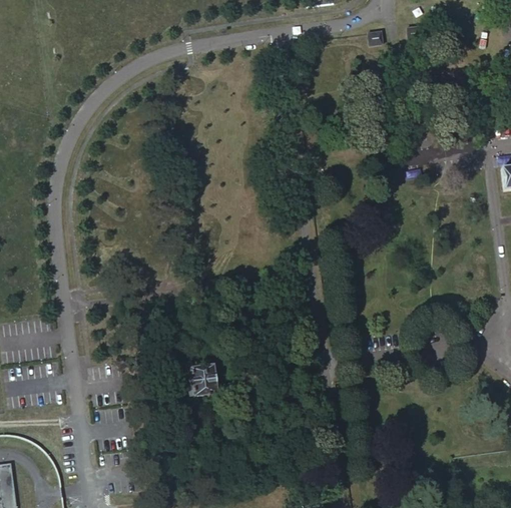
[(421,23),(407,24),(409,38),(423,36),(421,23)]
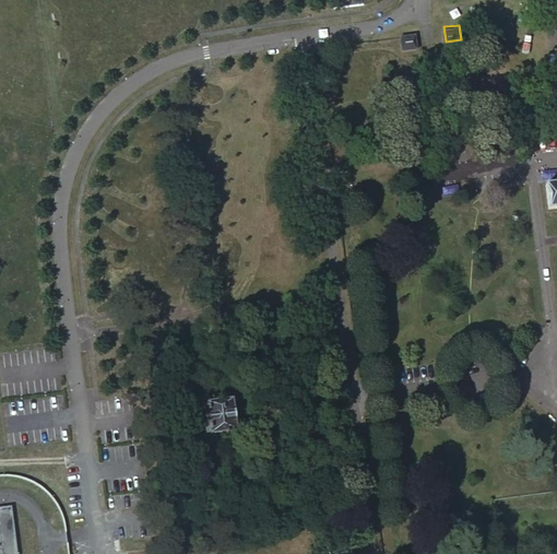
[(418,30),(402,32),(404,46),(421,44),(418,30)]
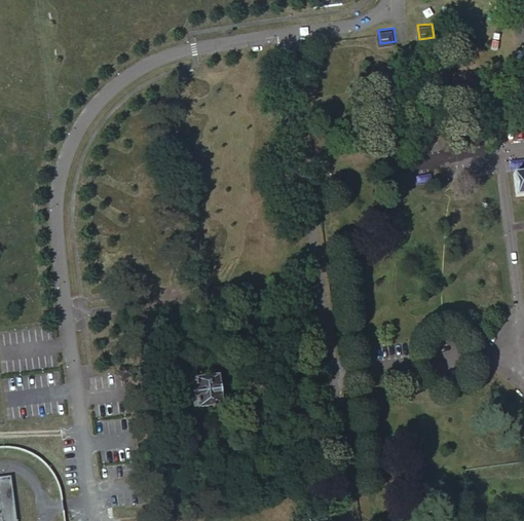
[(523,169),(511,171),(514,192),(523,190),(523,169)]
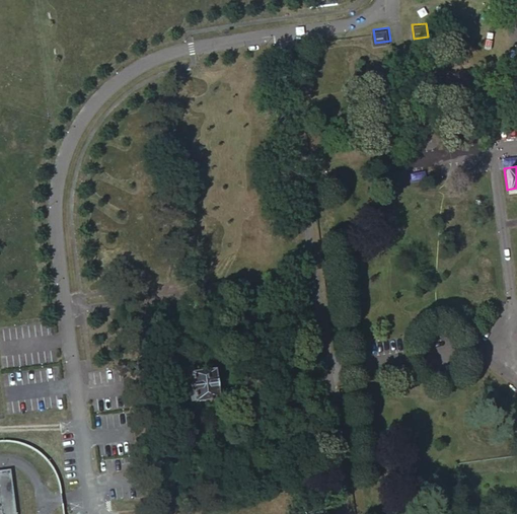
[(196,401),(220,398),(216,369),(192,372),(193,382),(191,385),(191,388),(194,390),(191,390),(191,396),(195,395),(196,401)]
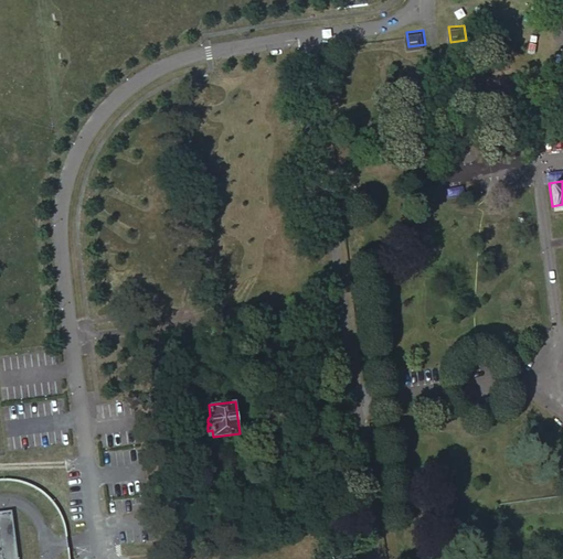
[(19,558),(13,511),(0,512),(0,558),(19,558)]
